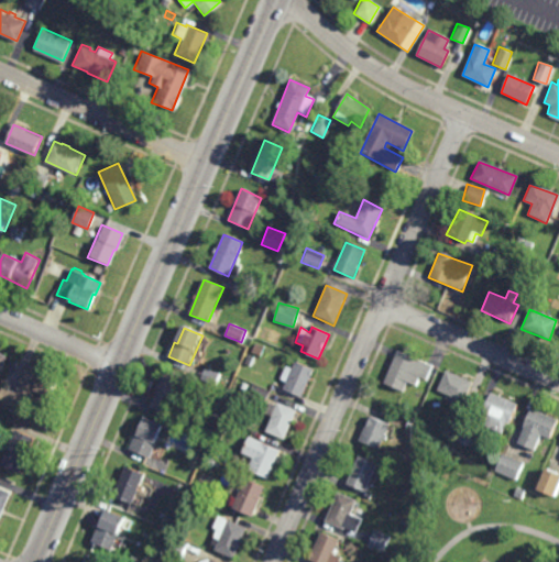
[(396,351),(433,366),(426,382),(408,375),(403,392),(382,384),(396,351)]
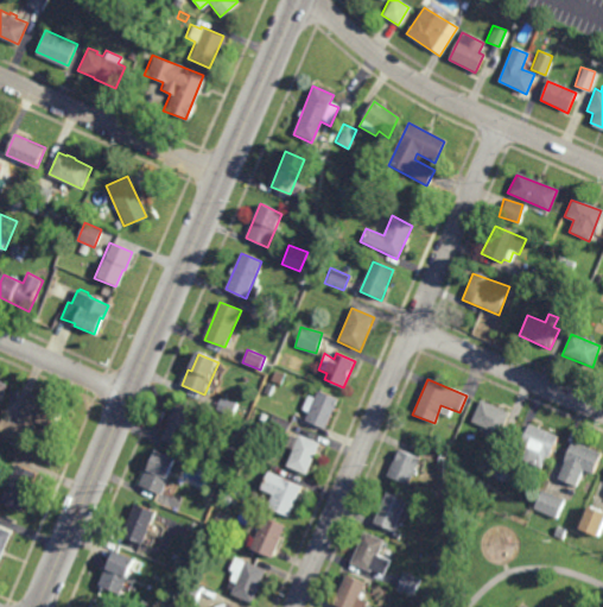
[(325,428),(337,399),(317,391),(313,399),(308,396),(302,410),(308,413),(305,419),(325,428)]
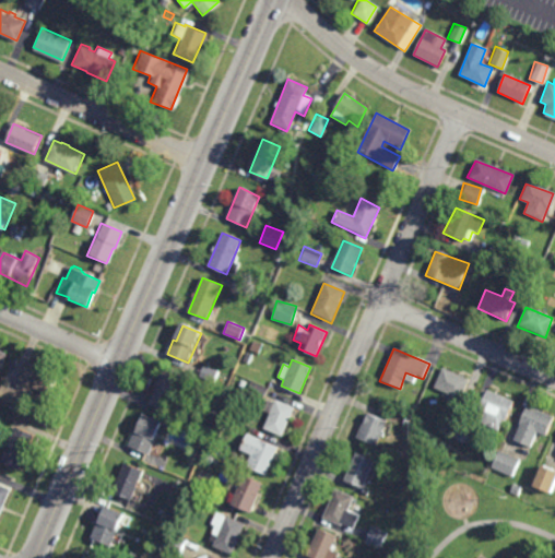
[(49,396),(35,390),(31,400),(22,395),(14,411),(0,404),(0,391),(3,384),(16,391),(20,382),(18,381),(27,360),(44,368),(43,369),(59,378),(49,396)]
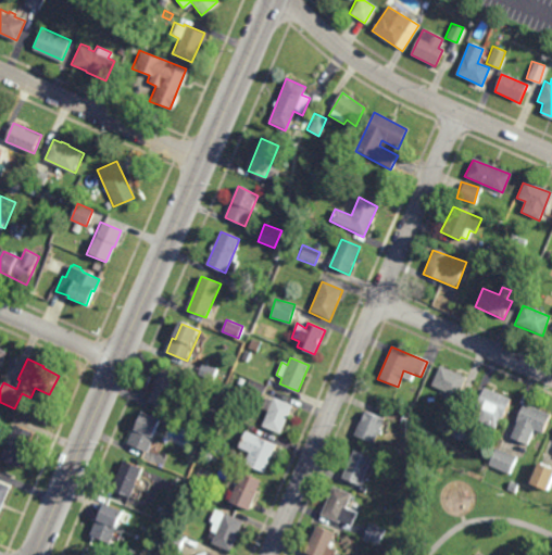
[(440,366),(465,378),(458,396),(431,385),(440,366)]
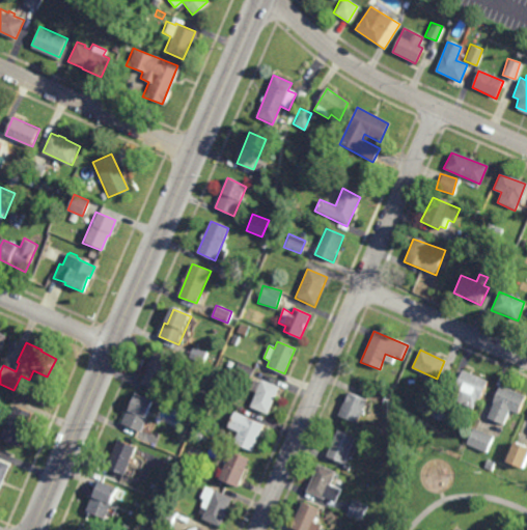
[(159,392),(172,358),(155,351),(141,384),(159,392)]
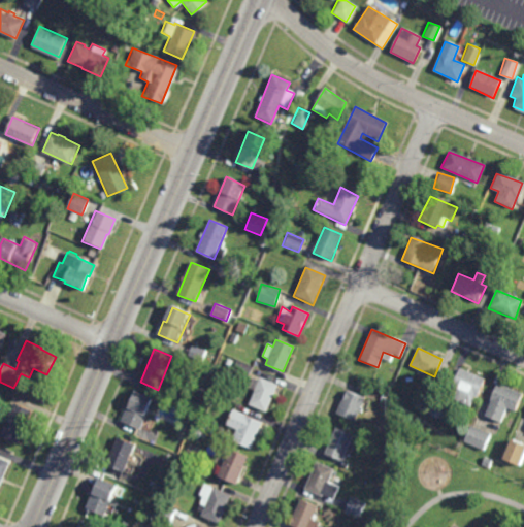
[(249,374),(252,367),(236,361),(231,371),(248,379),(244,385),(253,388),(257,377),(249,374)]
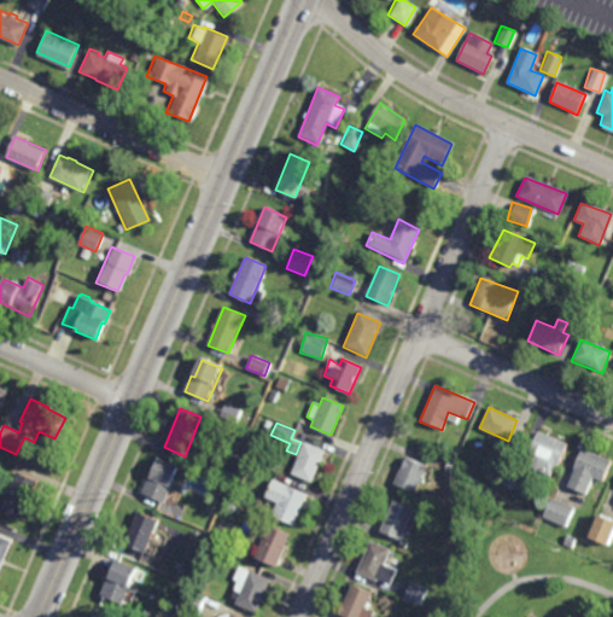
[(537,431),(566,444),(556,465),(555,465),(549,477),(523,465),(537,431)]
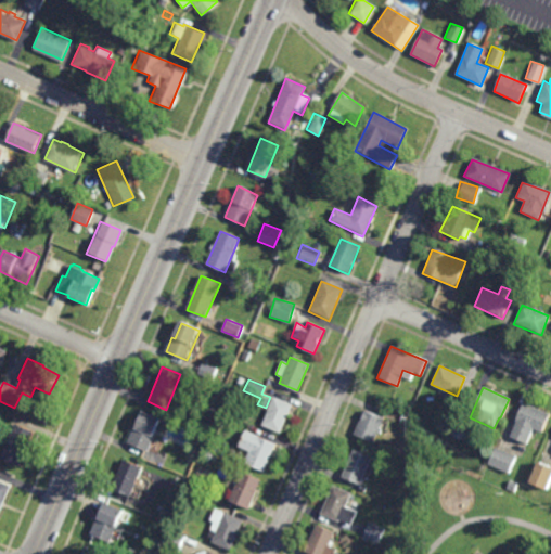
[(273,397),(292,404),(280,434),(260,425),(273,397)]
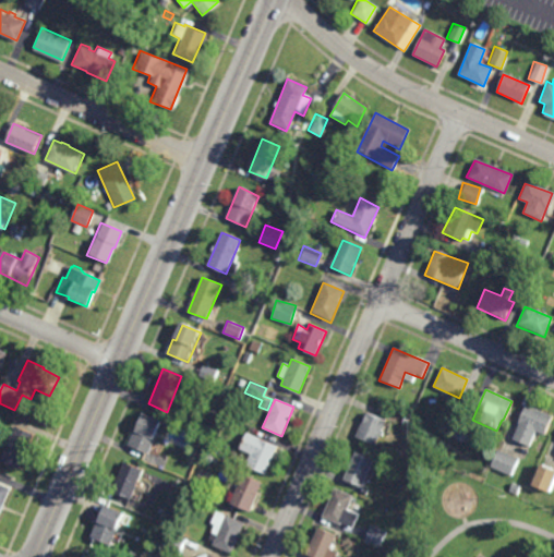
[(525,404),(550,415),(543,435),(533,431),(528,447),(510,439),(525,404)]
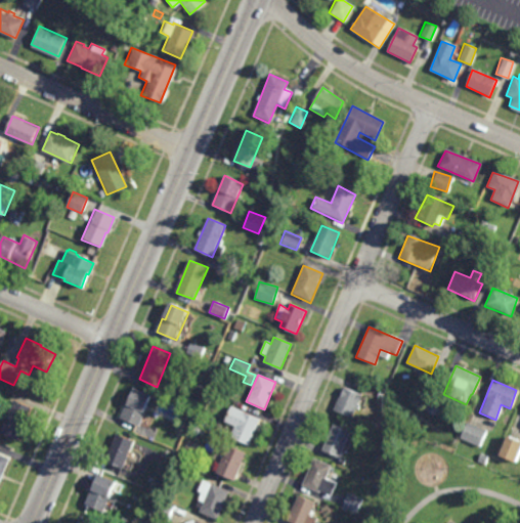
[(343,388),(361,396),(351,419),(333,411),(343,388)]
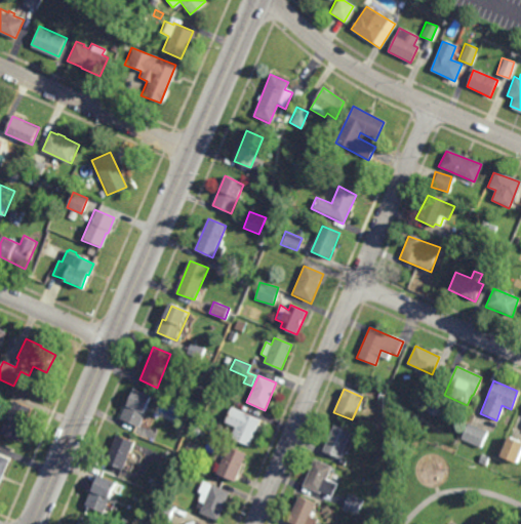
[(138,428),(153,397),(135,390),(128,406),(125,405),(119,419),(138,428)]
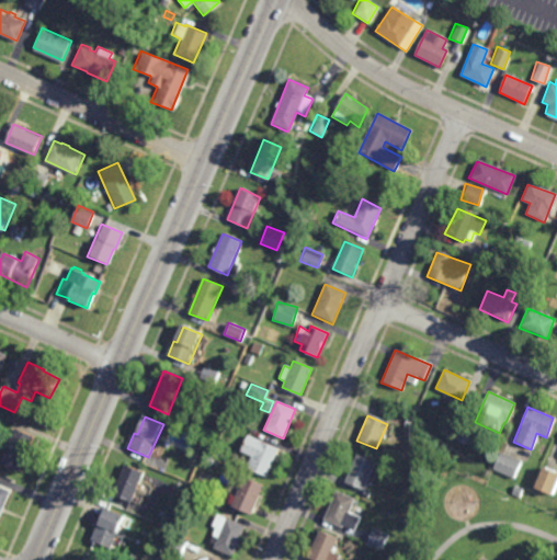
[(19,471),(0,464),(14,430),(34,438),(19,471)]
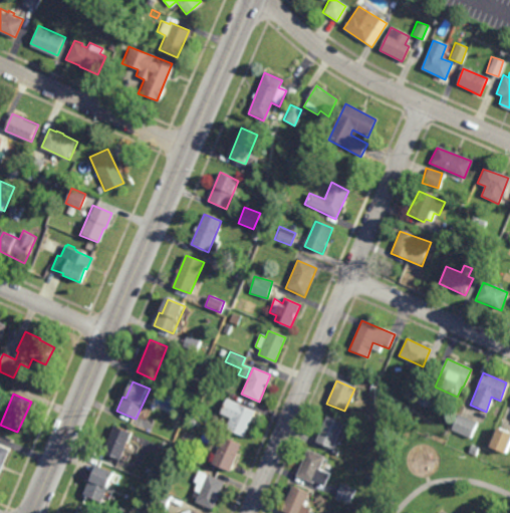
[(226,400),(255,412),(244,438),(225,429),(229,418),(219,414),(226,400)]
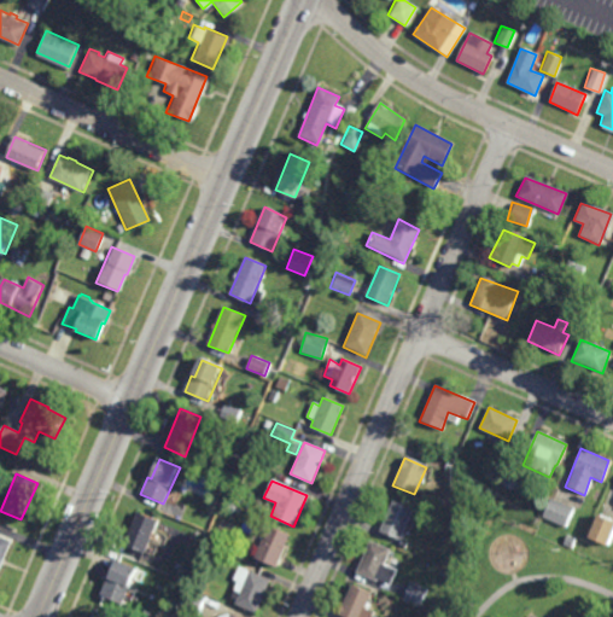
[(564,527),(571,507),(549,498),(541,516),(564,527)]
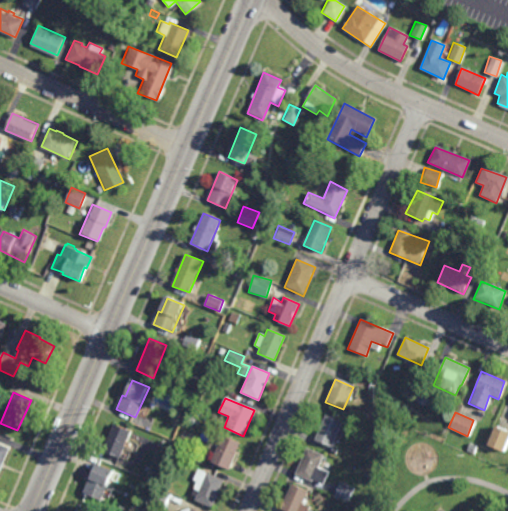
[(325,416),(343,423),(332,449),(314,441),(325,416)]
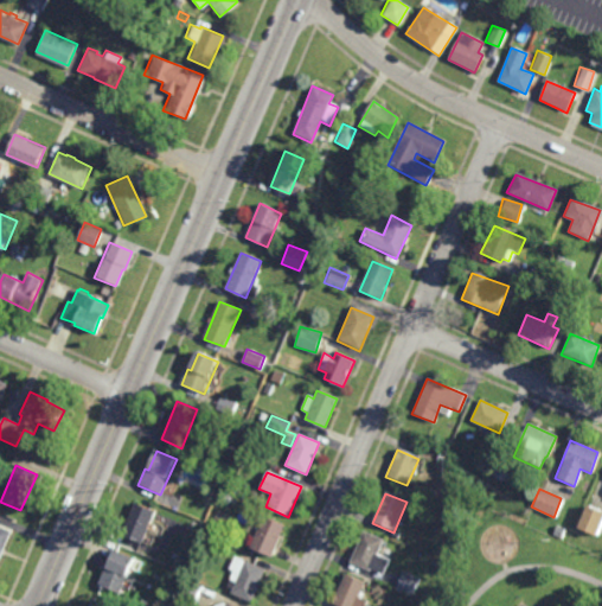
[(142,543),(157,511),(135,503),(121,536),(142,543)]
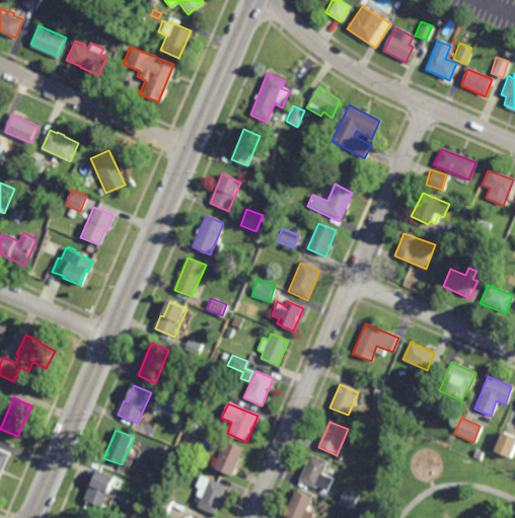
[(510,457),(514,442),(514,436),(500,431),(493,451),(510,457)]
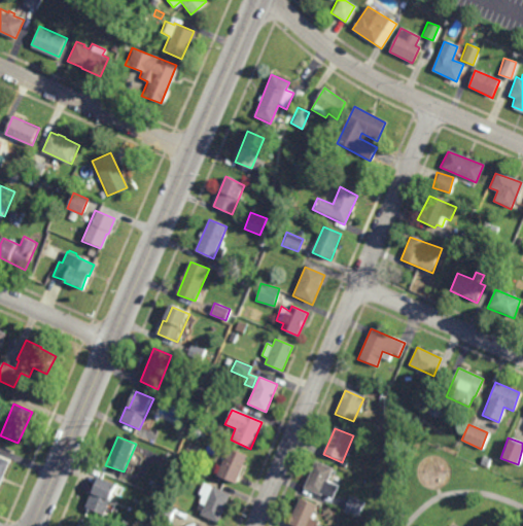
[(0,448),(11,453),(0,478),(0,448)]
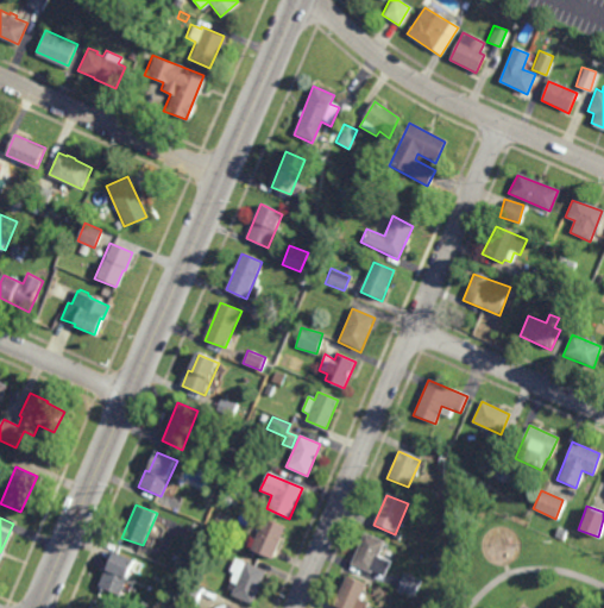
[(252,550),(274,559),(280,541),(277,540),(283,527),(265,520),(252,550)]
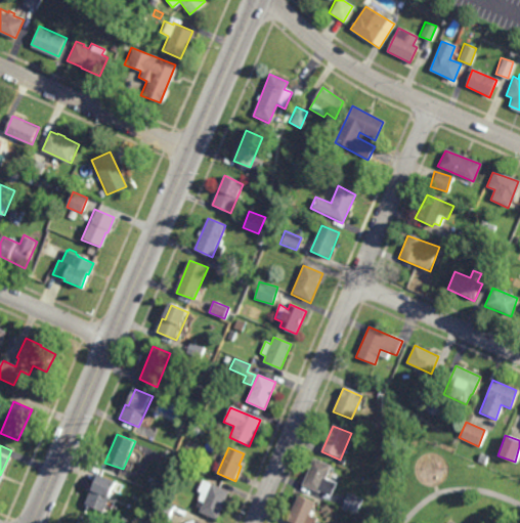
[(313,459),(302,485),(318,493),(319,489),(331,495),(336,484),(323,479),(330,466),(313,459)]
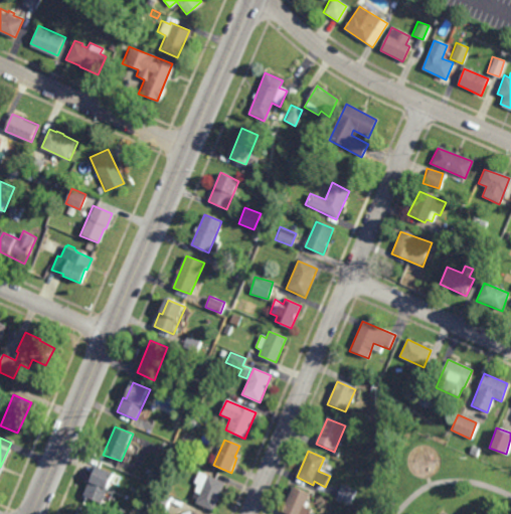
[(98,466),(115,473),(104,503),(82,495),(89,480),(92,481),(98,466)]
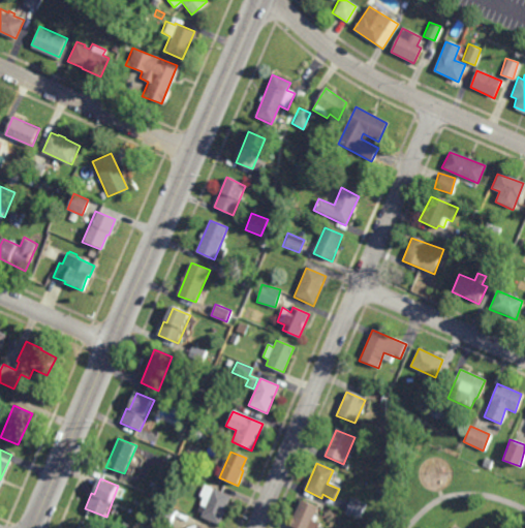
[(218,525),(229,497),(203,485),(198,495),(203,497),(198,505),(204,507),(199,518),(218,525)]
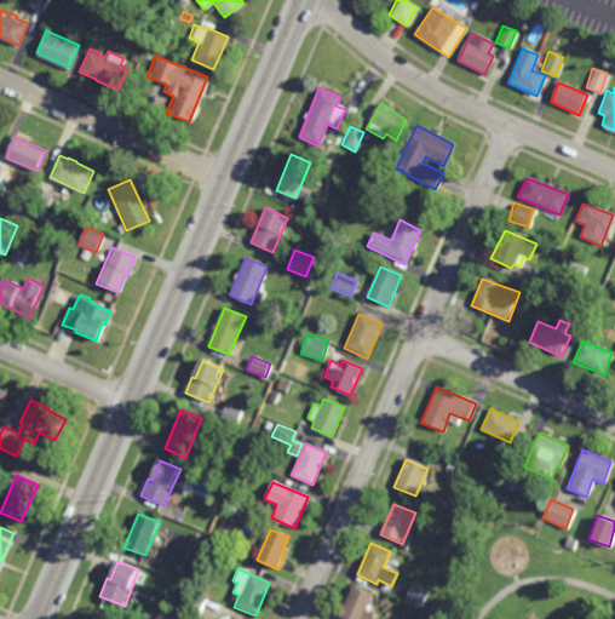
[(403,601),(420,608),(427,589),(409,583),(403,601)]
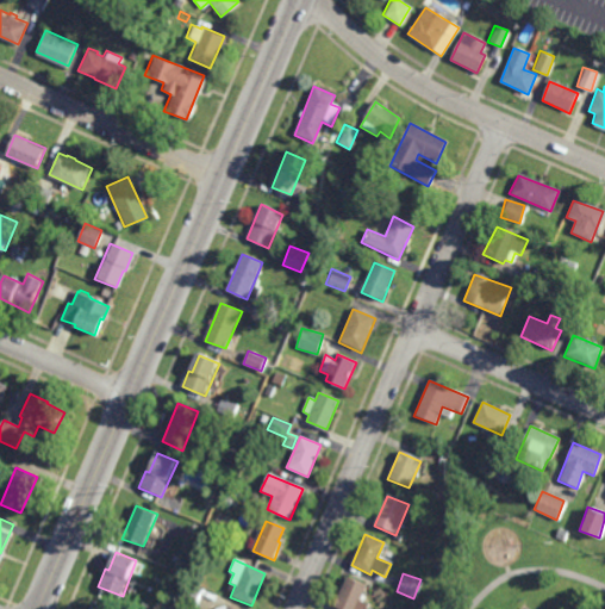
[(345,578),(334,607),(338,608),(366,608),(368,604),(357,601),(365,584),(345,578)]
